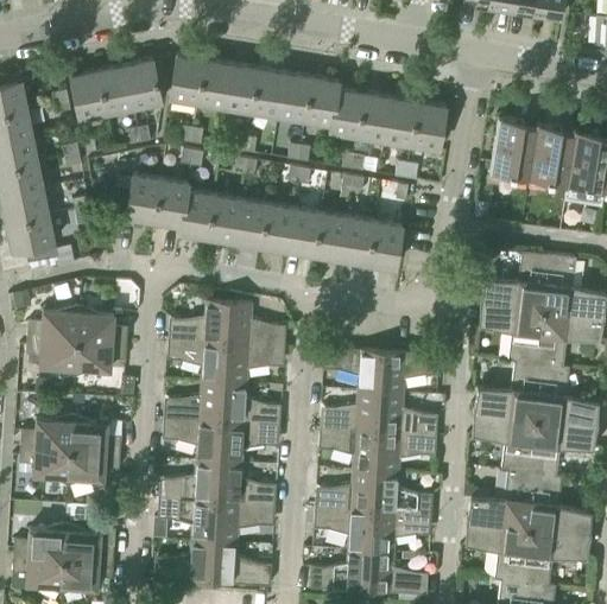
[(488,0),(488,6),(512,11),(513,0),(488,0)]
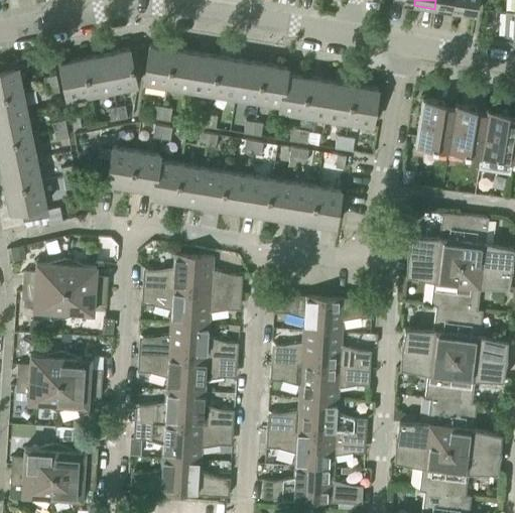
[(435,0),(434,9),(455,12),(457,0),(435,0)]
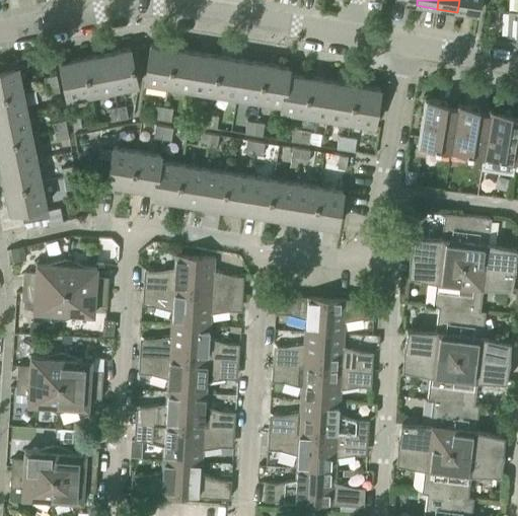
[(459,0),(457,12),(479,15),(482,0),(459,0)]
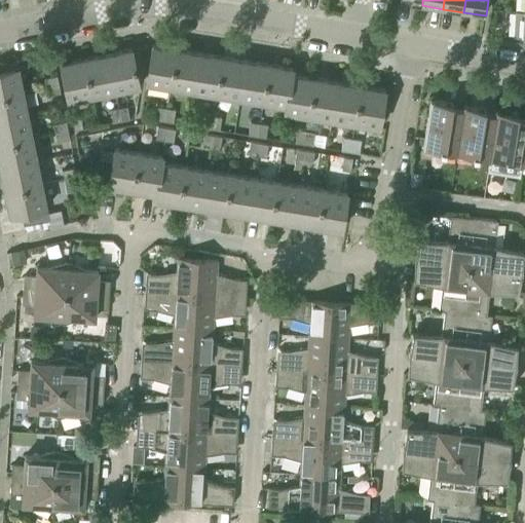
[(524,13),(517,13),(516,39),(524,39),(524,13)]
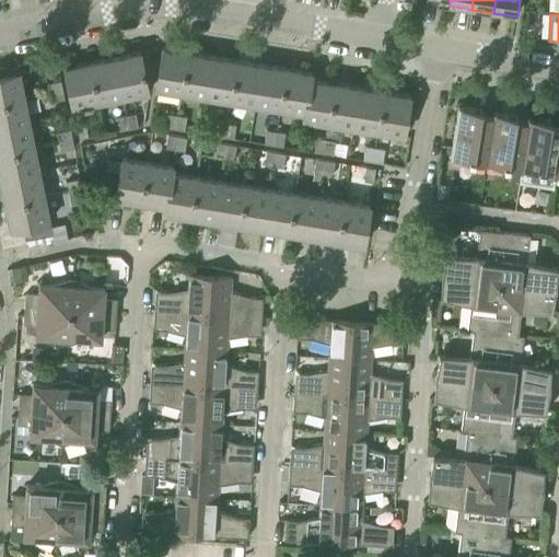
[(156,91),(183,94),(189,55),(163,50),(156,91)]
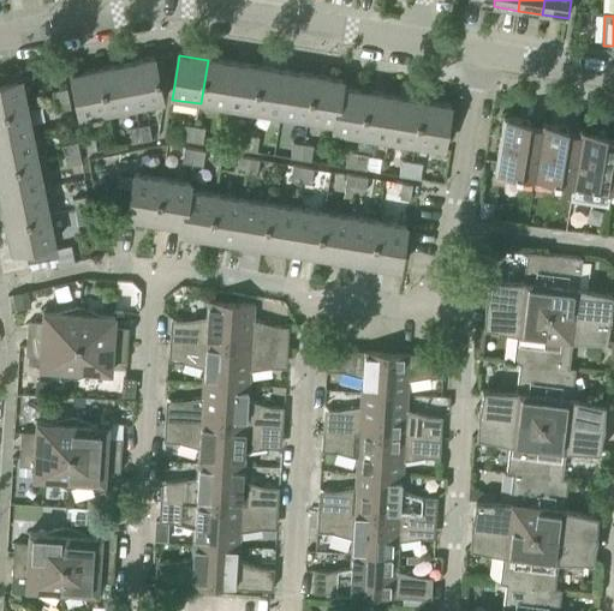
[(155,59),(127,65),(136,108),(164,103),(155,59)]
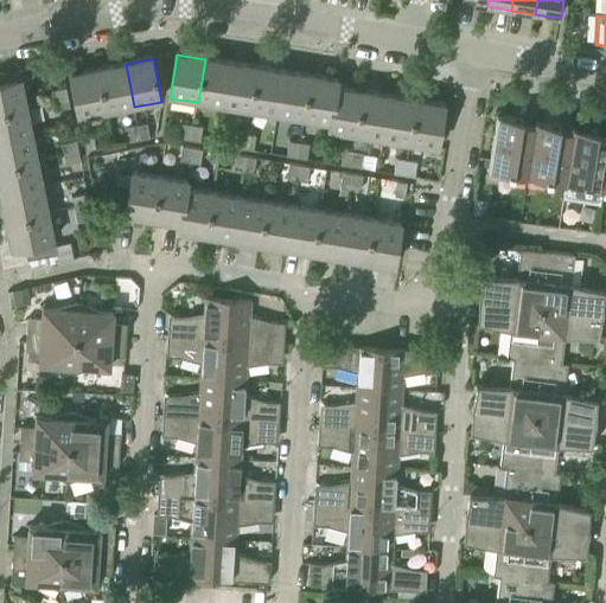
[(198,102),(224,107),(231,63),(205,59),(198,102)]
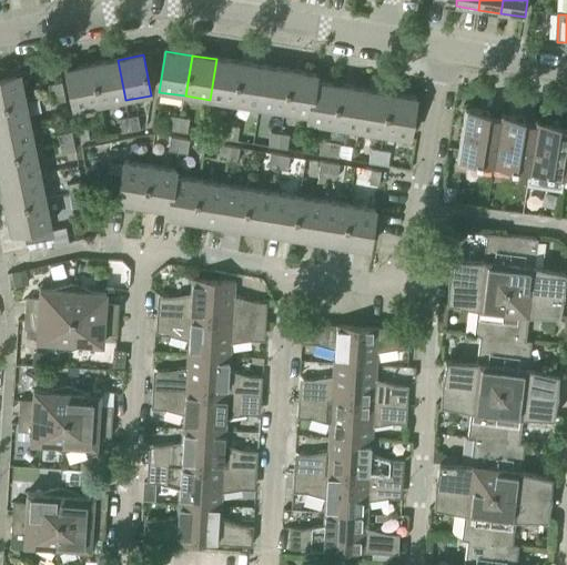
[(210,100),(235,104),(242,63),(216,59),(210,100)]
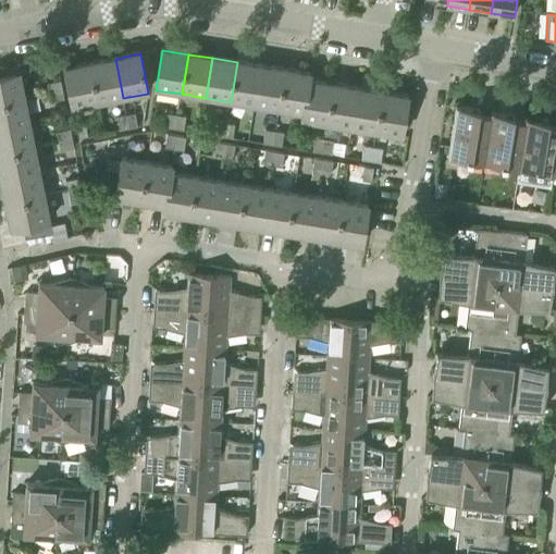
[(115,59),(90,64),(99,103),(123,98),(115,59)]
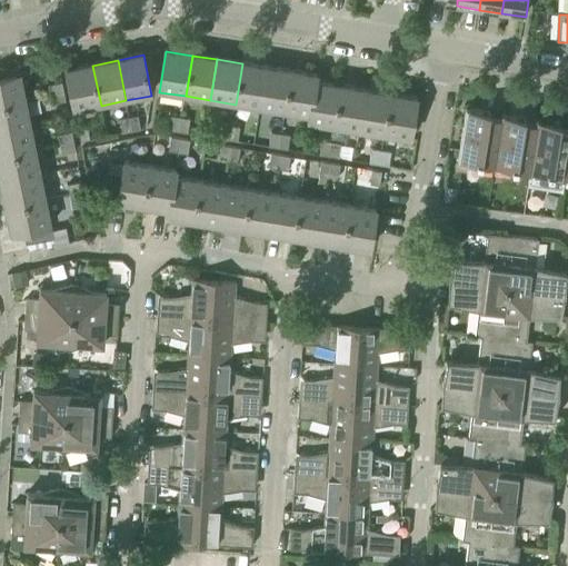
[(236,105),(260,108),(267,68),(242,63),(236,105)]
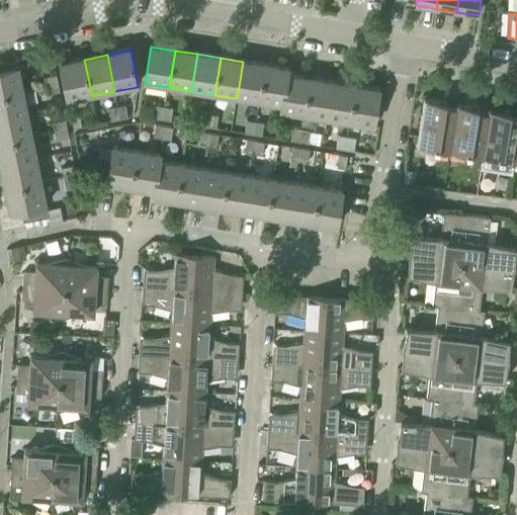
[(92,96),(84,60),(61,64),(68,101),(92,96)]
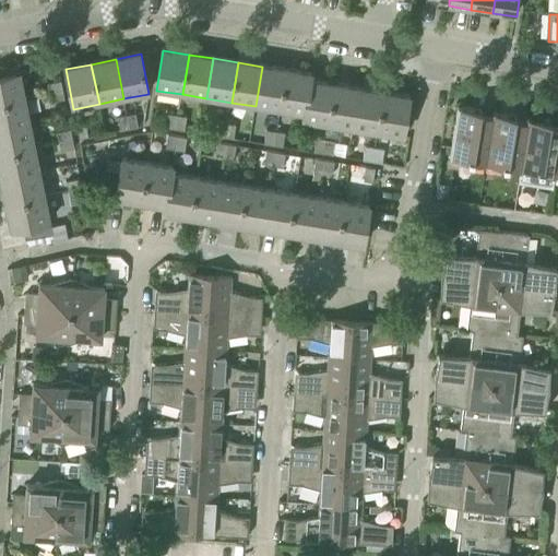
[(256,106),(281,110),(287,70),(262,67),(256,106)]
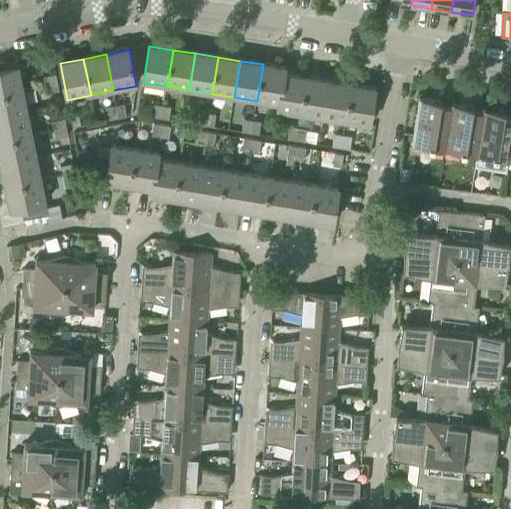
[(257,101),(279,105),(284,74),(285,74),(286,68),(263,64),(257,101)]
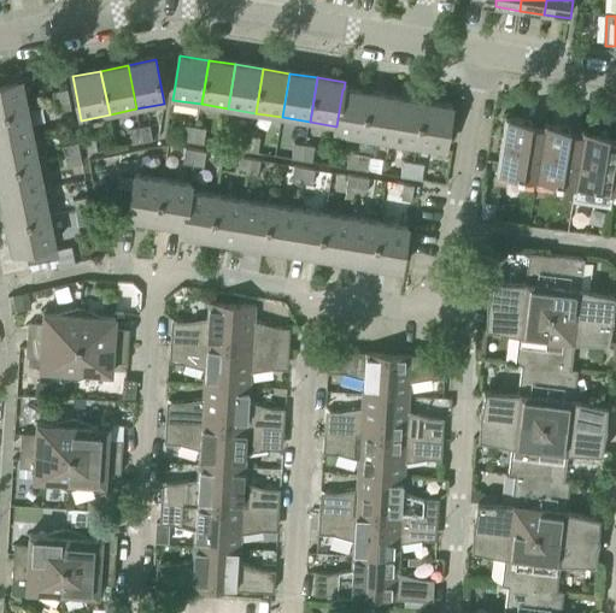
[(0,86),(0,115),(29,110),(23,82),(0,86)]
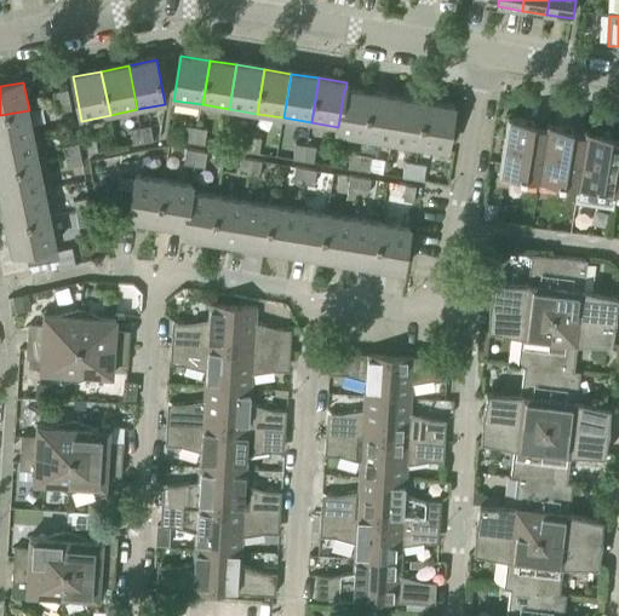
[(337,134),(365,138),(372,95),(345,90),(344,90),(338,127),(337,134)]
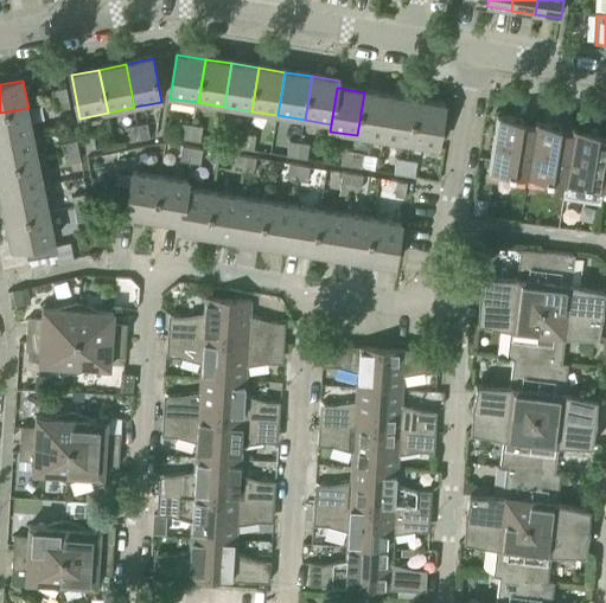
[(52,92),(55,102),(69,100),(67,89),(52,92)]
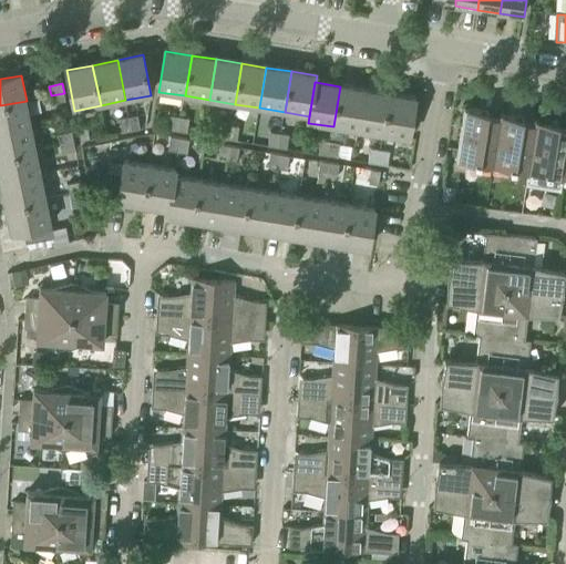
[(333,126),(359,131),(366,90),(340,86),(333,126)]
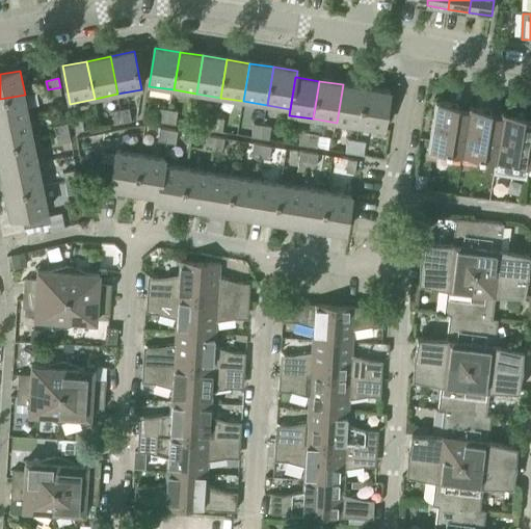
[(337,123),(360,127),(366,88),(343,84),(337,123)]
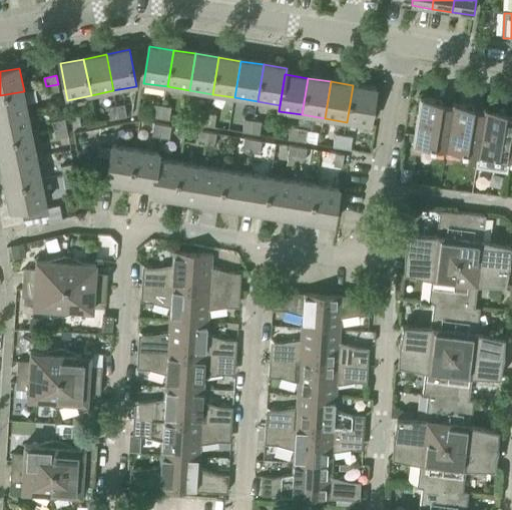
[(58,84),(46,86),(47,95),(60,92),(58,84)]
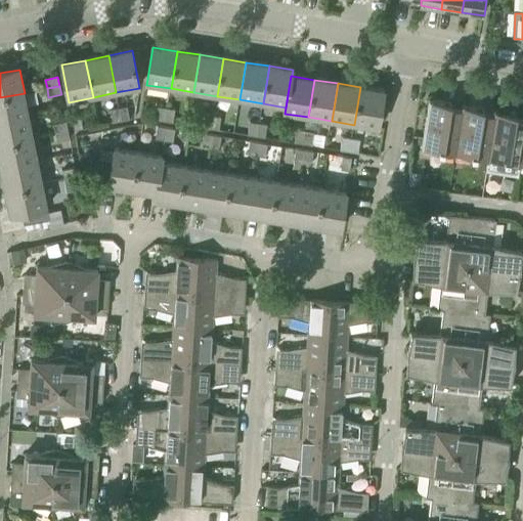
[(360,87),(354,125),(379,129),(385,91),(360,87)]
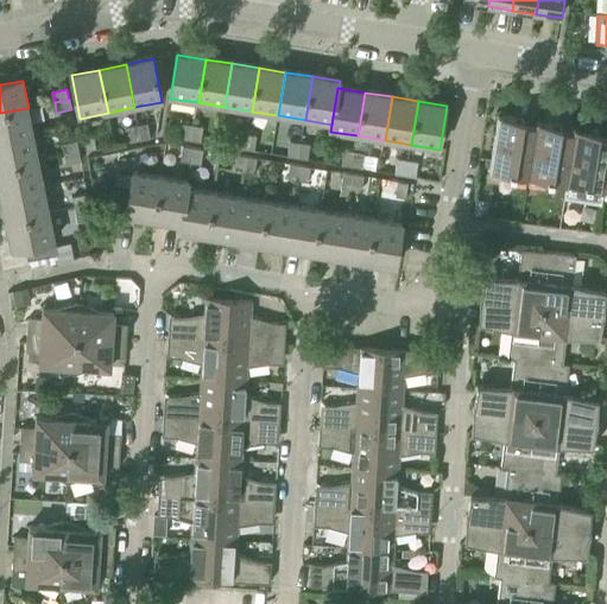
[(0,113),(0,140),(33,134),(29,108),(0,113)]
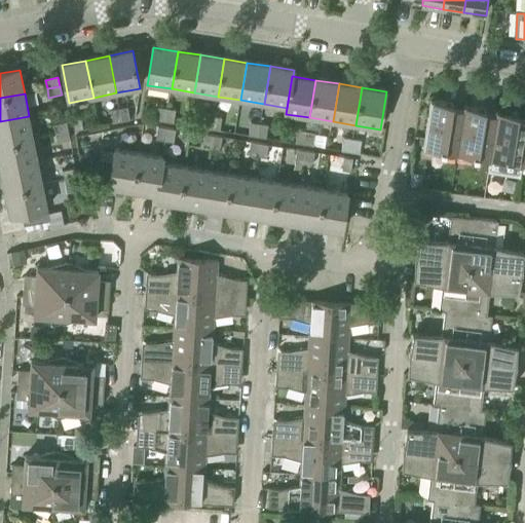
[(441,153),(457,155),(464,111),(464,110),(454,109),(454,105),(432,102),(424,149),(441,152),(441,153)]
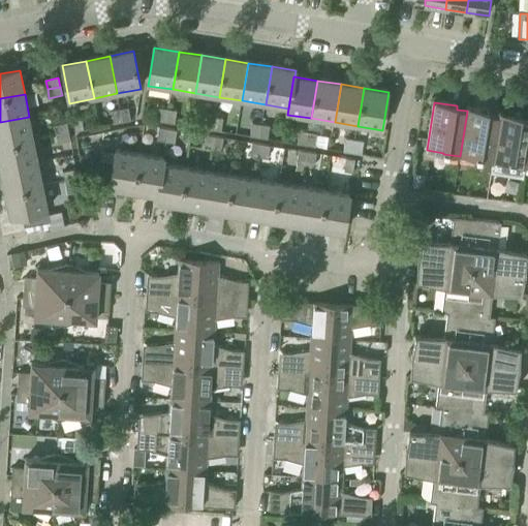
[(476,159),(493,162),(500,117),(489,115),(490,111),(467,107),(467,111),(467,112),(460,156),(461,156),(461,155),(476,158),(476,159)]
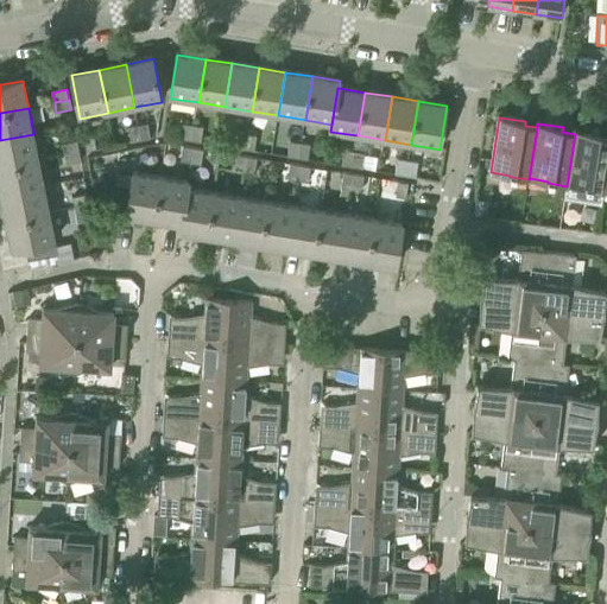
[(149,126),(139,127),(141,142),(151,140),(149,126)]
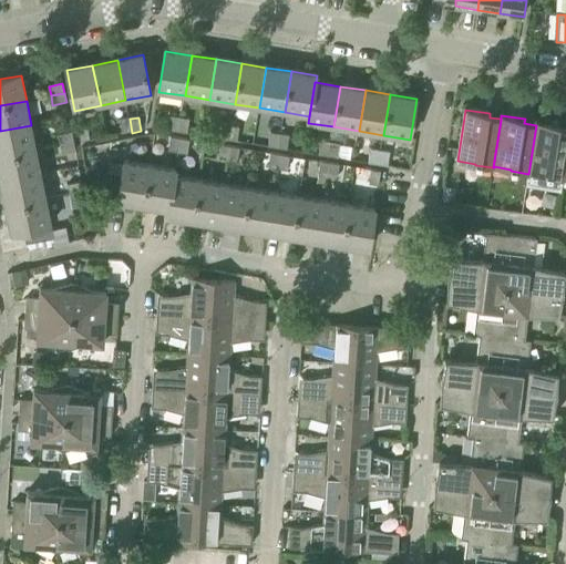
[(170,131),(178,133),(181,119),(172,118),(170,131)]
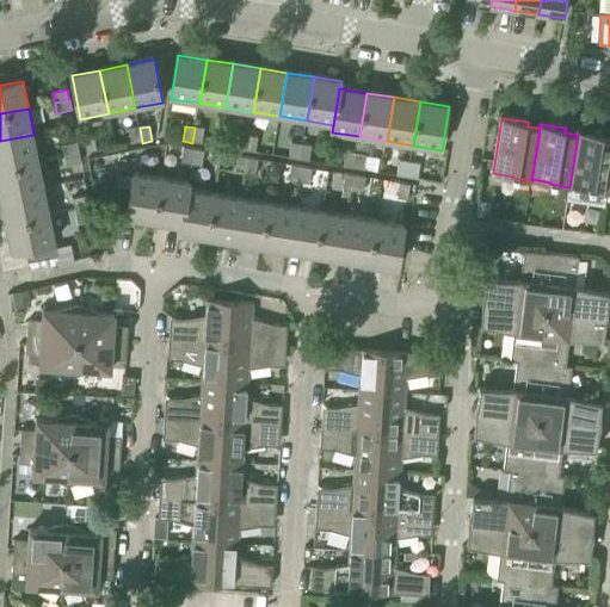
[(142,143),(140,128),(129,130),(133,144),(142,143)]
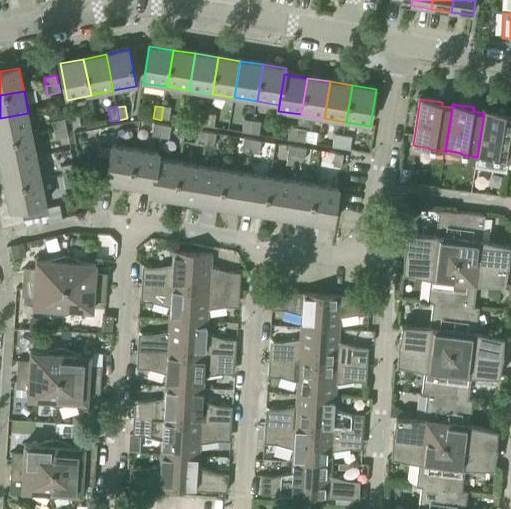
[(163,107),(161,120),(170,121),(172,108),(163,107)]
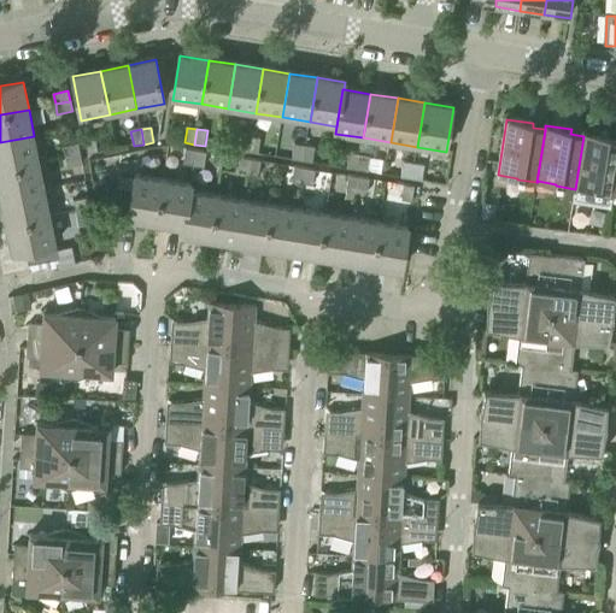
[(575,189),(574,200),(612,207),(614,195),(615,184),(615,141),(609,140),(610,136),(584,131),(584,136),(575,189)]
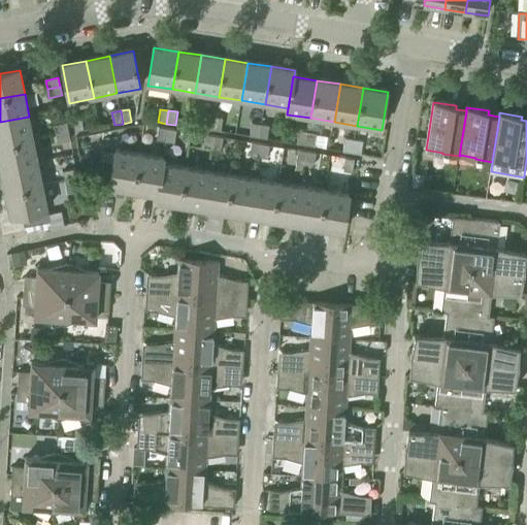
[(0,122),(0,146),(34,140),(29,117),(0,122)]
